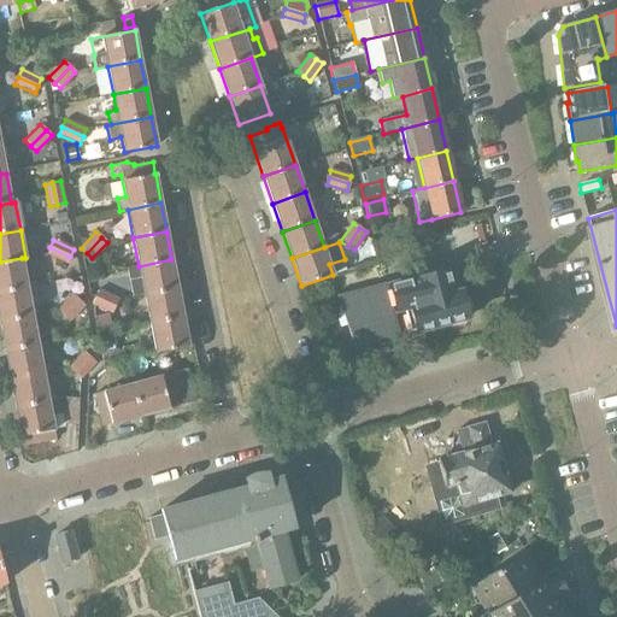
[(70,257),(50,247),(46,254),(66,264),(70,257)]
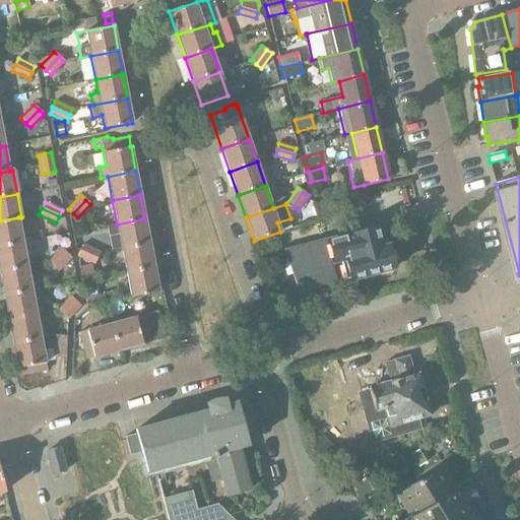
[(0,247),(22,243),(18,217),(0,220),(0,247)]
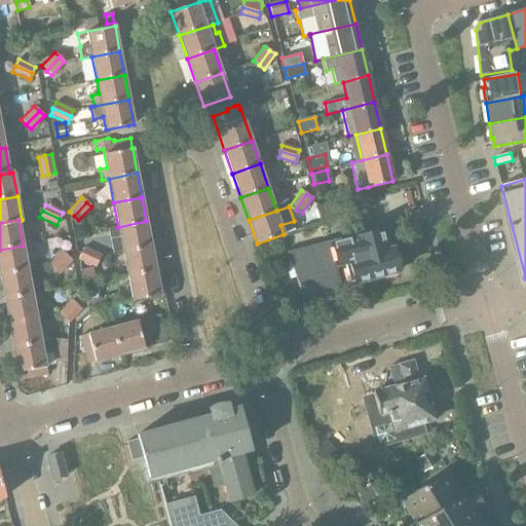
[(122,251),(151,246),(146,221),(118,227),(108,229),(110,238),(119,236),(122,251)]
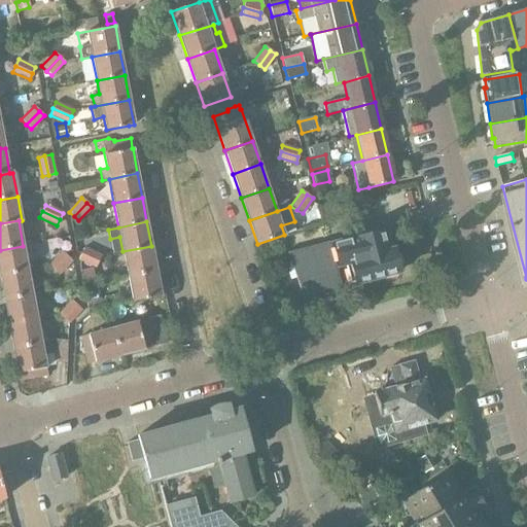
[(332,266),(337,265),(338,266),(344,264),(349,284),(354,282),(354,283),(398,271),(392,249),(390,249),(384,229),(352,238),(352,239),(331,244),(336,257),(331,258),(327,244),(291,254),(306,296),(339,287),(332,266)]
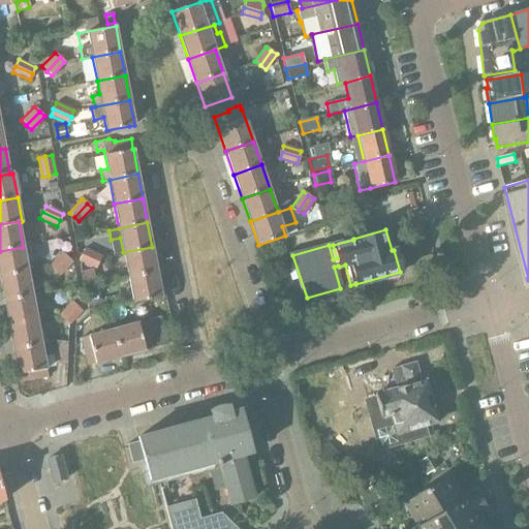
[(0,276),(28,272),(23,247),(0,251),(0,276)]
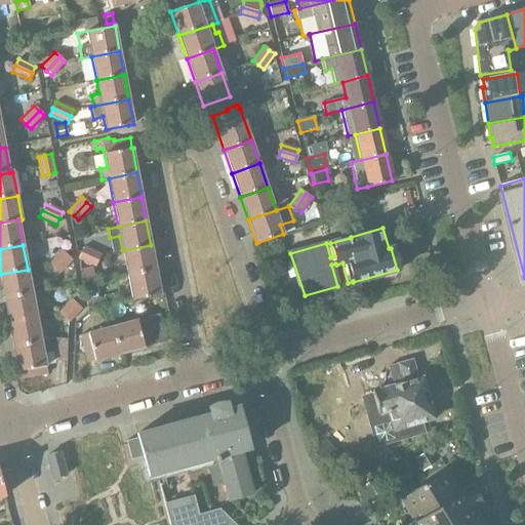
[(151,245),(122,250),(127,275),(155,269),(151,245)]
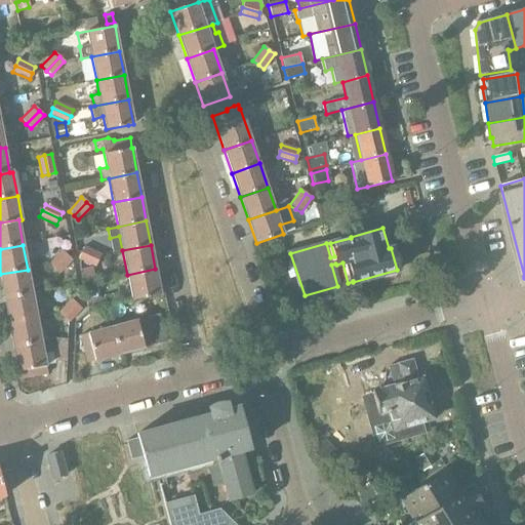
[(101,255),(83,247),(80,253),(97,261),(101,255)]
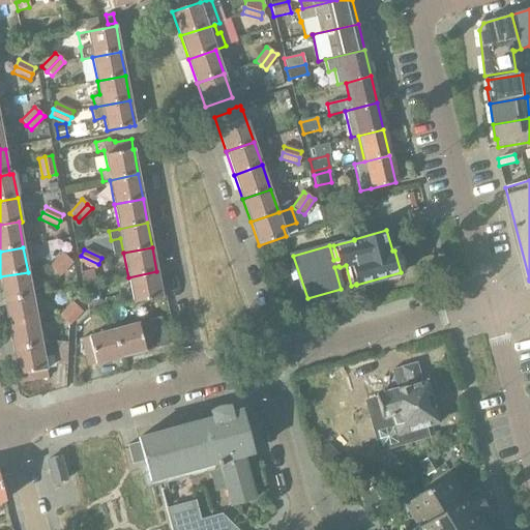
[(50,267),(54,272),(67,259),(62,254),(50,267)]
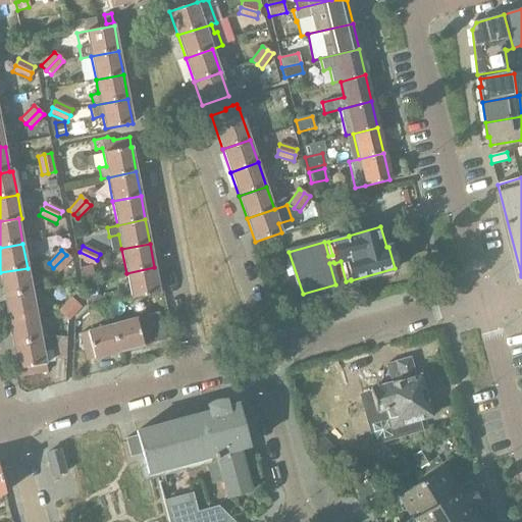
[(94,266),(97,260),(80,252),(77,258),(94,266)]
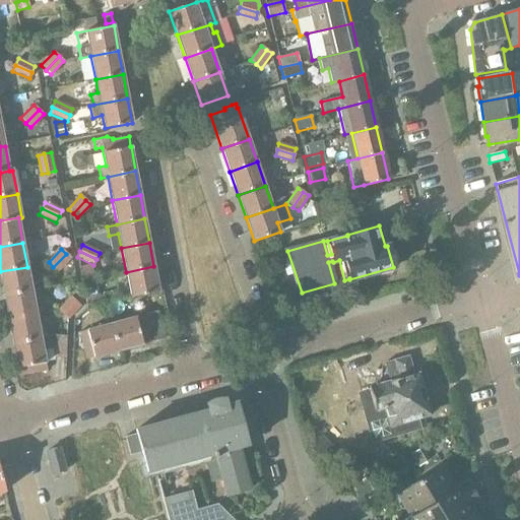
[(58,271),(70,258),(66,254),(53,267),(58,271)]
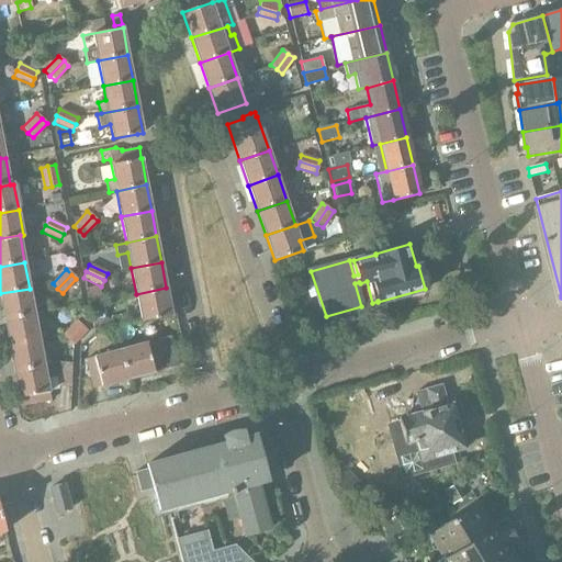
[(166,288),(136,294),(141,321),(171,315),(166,288)]
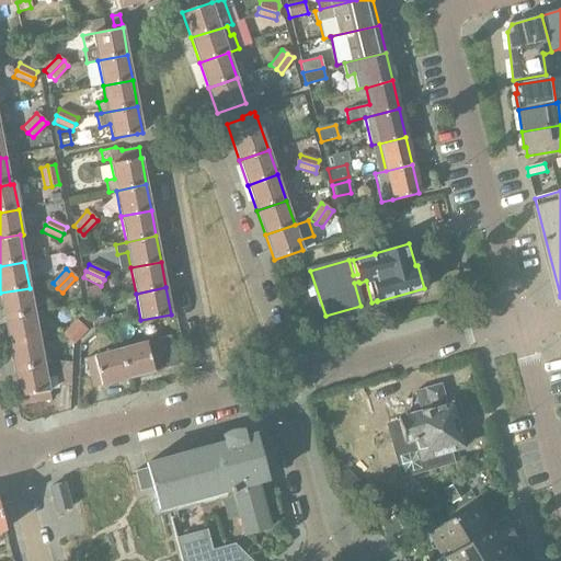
[(0,299),(3,319),(34,313),(30,288),(0,293),(0,299)]
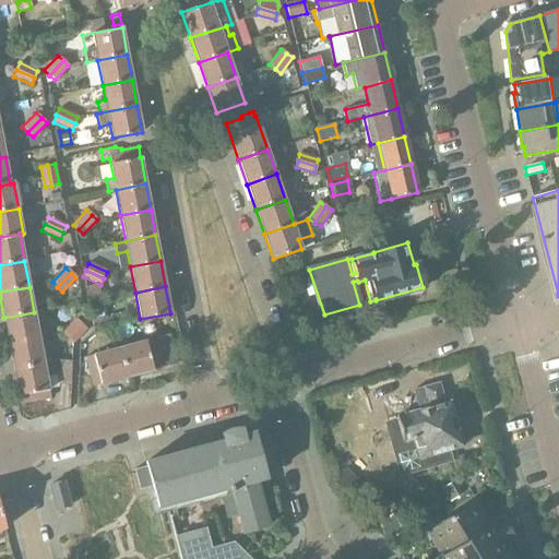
[(9,343),(38,337),(34,312),(3,318),(9,343)]
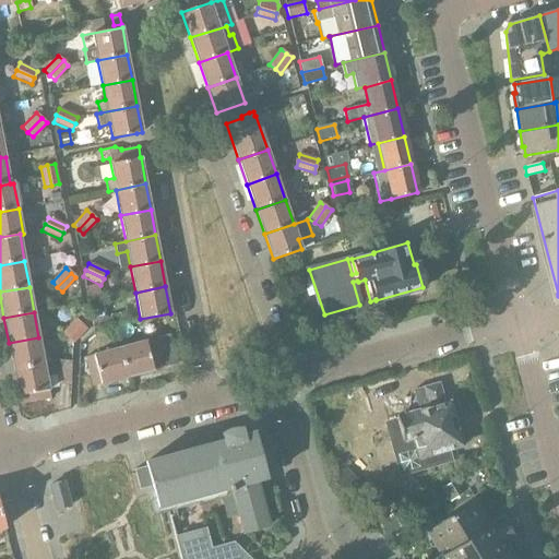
[(122,314),(110,317),(113,324),(123,322),(122,314)]
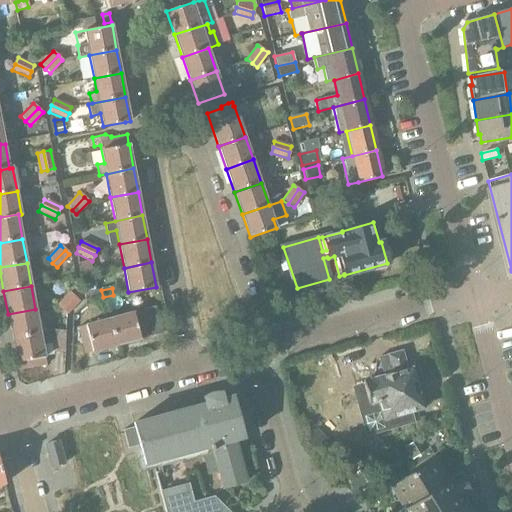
[(84,294),(85,300),(103,297),(101,290),(84,294)]
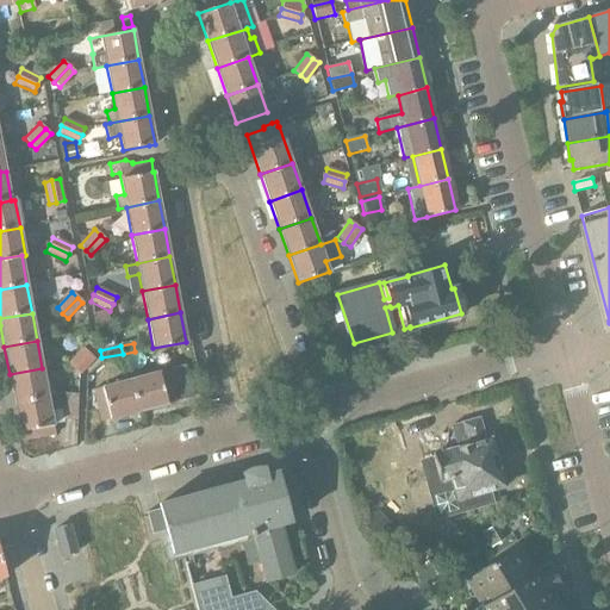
[(68,363),(74,369),(88,354),(83,348),(68,363)]
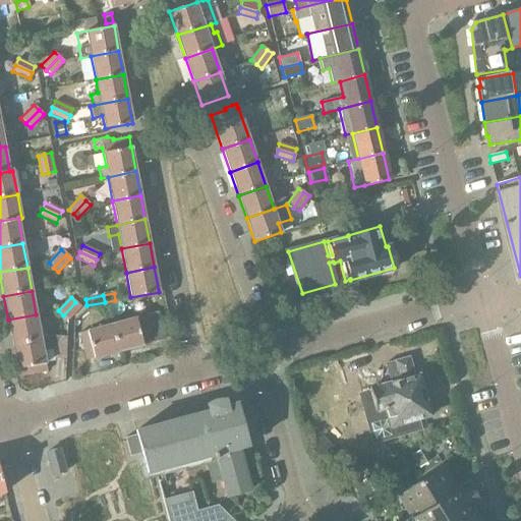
[(63,315),(68,320),(80,306),(75,302),(63,315)]
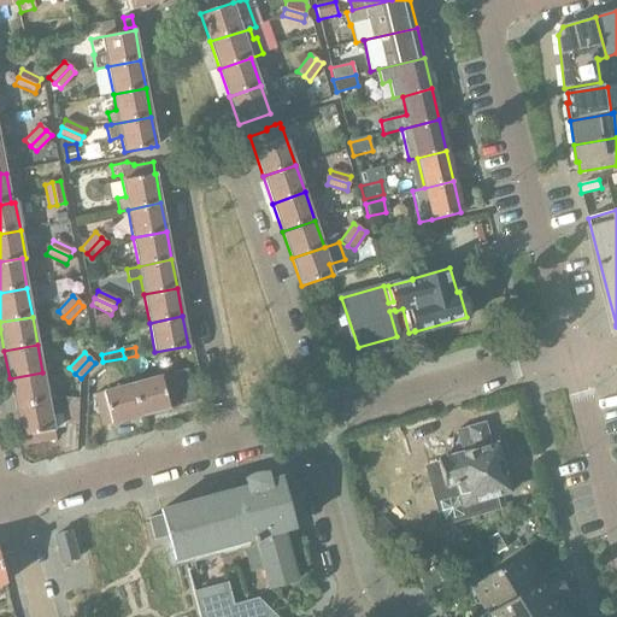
[(170,374),(133,383),(141,417),(169,409),(193,403),(184,370),(170,374)]
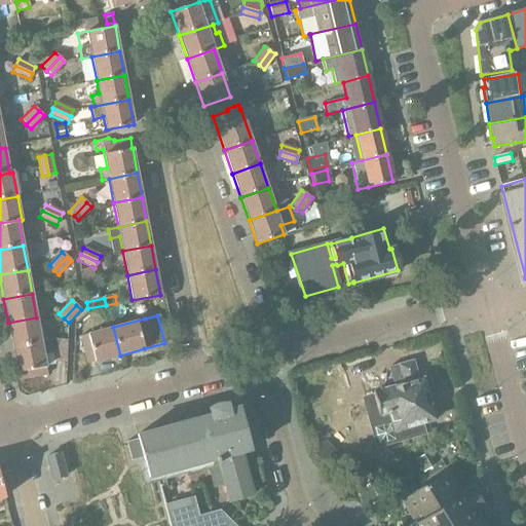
[(12,347),(40,342),(40,341),(36,317),(8,323),(12,347)]
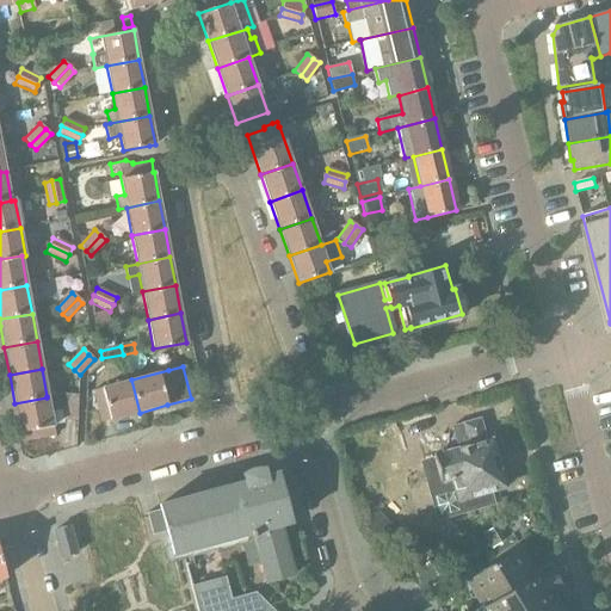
[(86,394),(86,413),(98,411),(102,423),(111,420),(140,413),(131,380),(93,390),(93,392),(93,393),(86,394)]
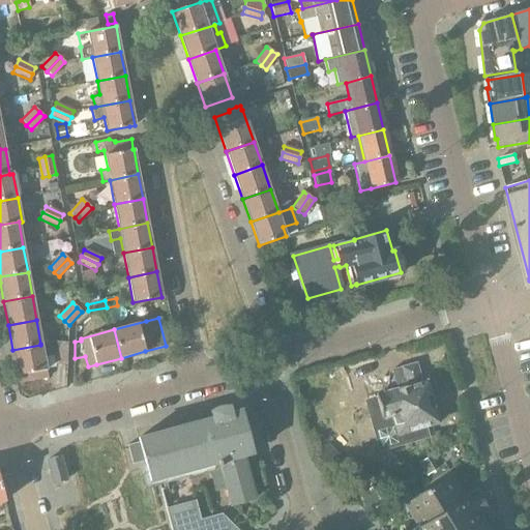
[(49,342),(40,344),(40,345),(42,356),(55,354),(56,343),(56,342),(49,343),(49,342)]
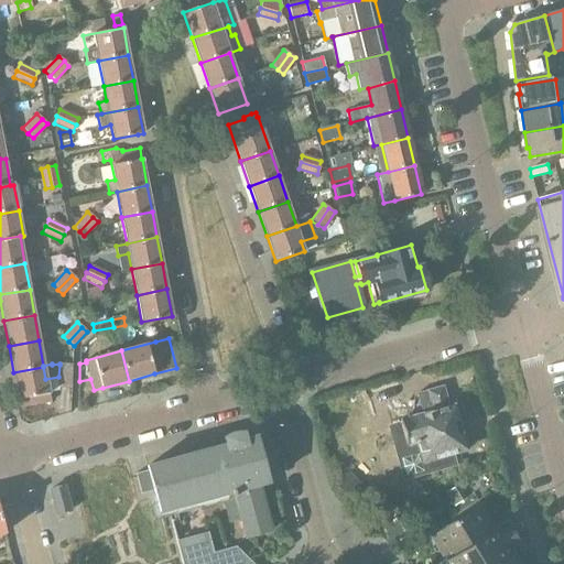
[(71,365),(60,365),(58,377),(58,388),(71,389),(71,365)]
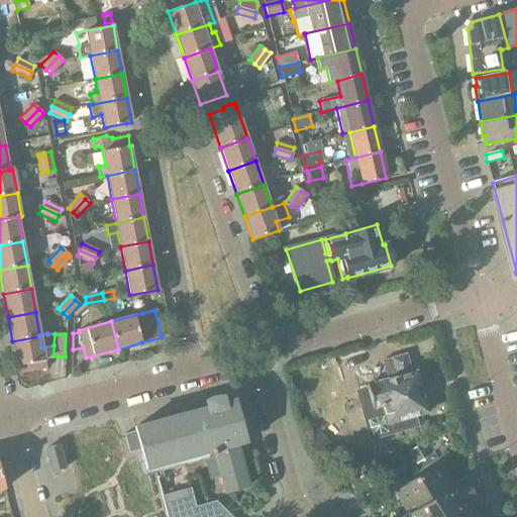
[(12,341),(16,365),(16,366),(17,366),(18,374),(45,369),(41,347),(39,336),(12,341)]
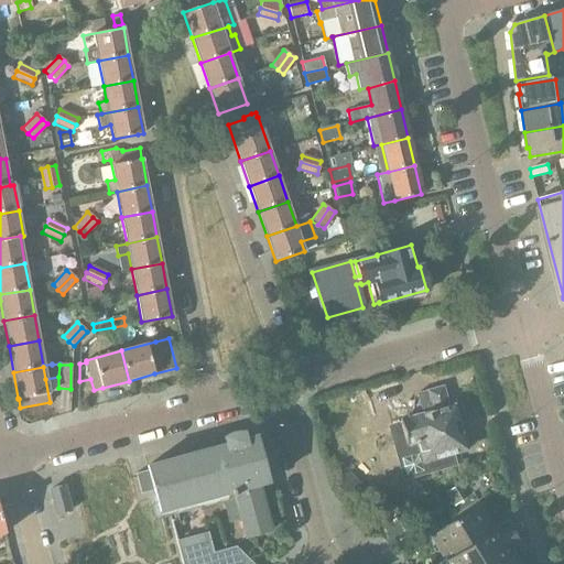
[(422,414),(399,421),(387,425),(402,481),(457,466),(454,453),(466,449),(454,405),(448,408),(443,386),(416,393),(422,414)]
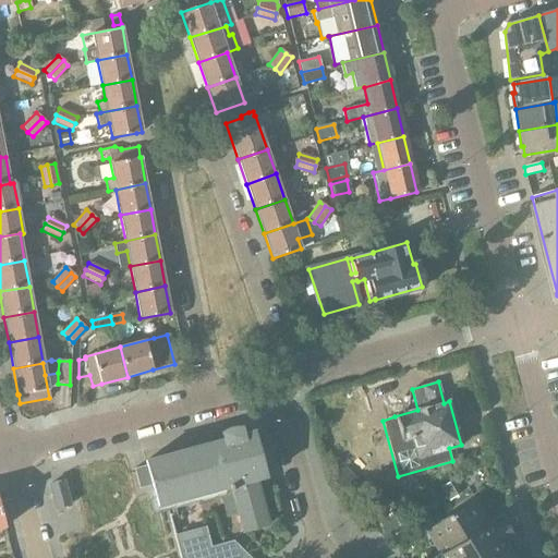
[(135,469),(134,469),(140,489),(142,488),(152,486),(153,492),(155,498),(157,506),(165,505),(228,487),(255,480),(265,477),(253,432),(243,434),(241,426),(237,426),(233,427),(230,427),(226,428),(222,429),(219,432),(221,440),(145,461),(146,465),(135,469)]
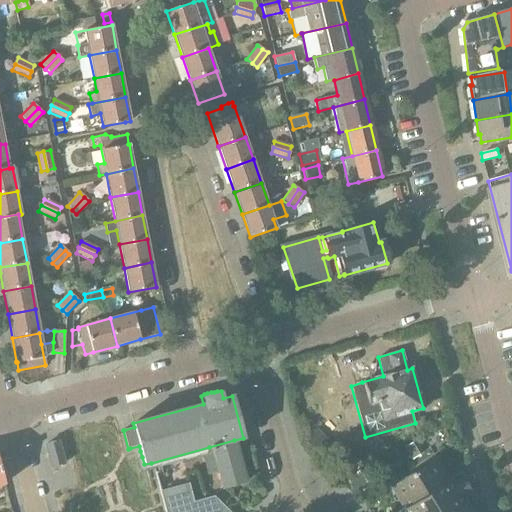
[(234,440),(209,447),(210,451),(213,450),(223,487),(245,481),(236,449),(235,443),(234,440)]
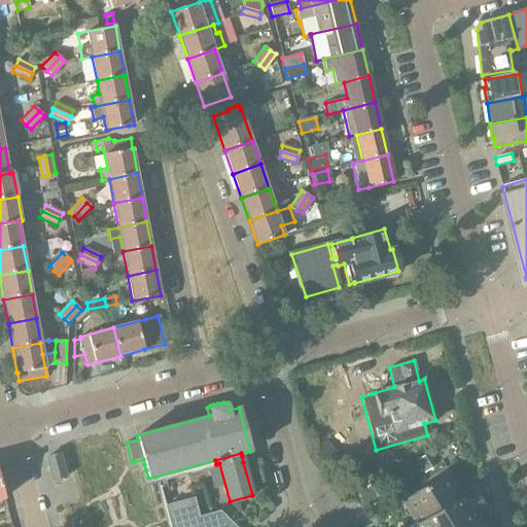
[(66,477),(60,454),(46,458),(51,481),(66,477)]
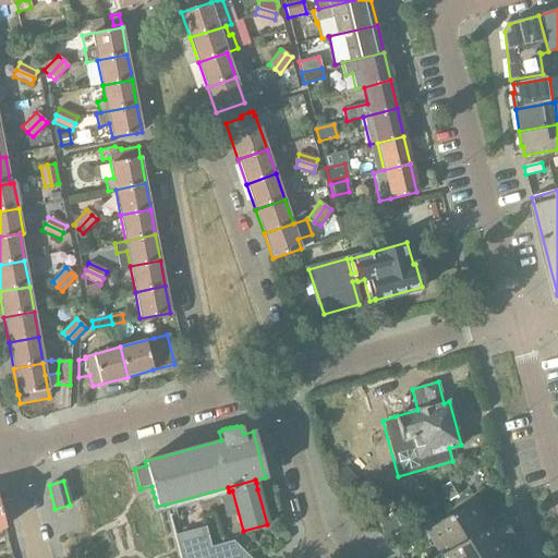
[(459,493),(451,482),(441,487),(449,499),(459,493)]
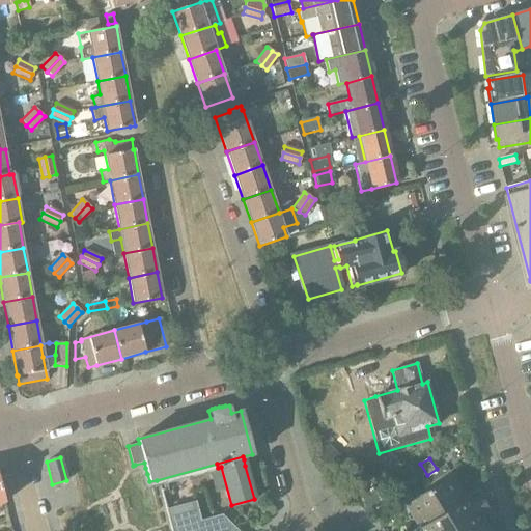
[(144,463),(135,465),(138,477),(147,474),(145,468),(144,463)]
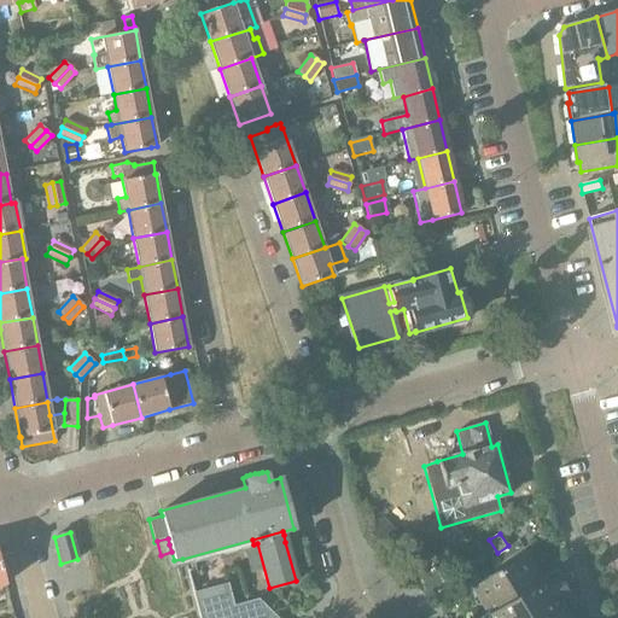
[(566,617),(567,617),(569,617),(567,616),(566,617),(559,606),(570,600),(554,575),(540,584),(523,557),(474,587),(490,613),(483,617),(566,617)]
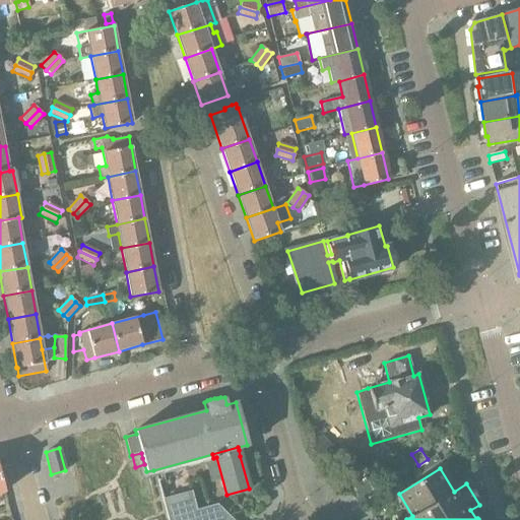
[(367,481),(352,491),(360,501),(373,493),(367,481)]
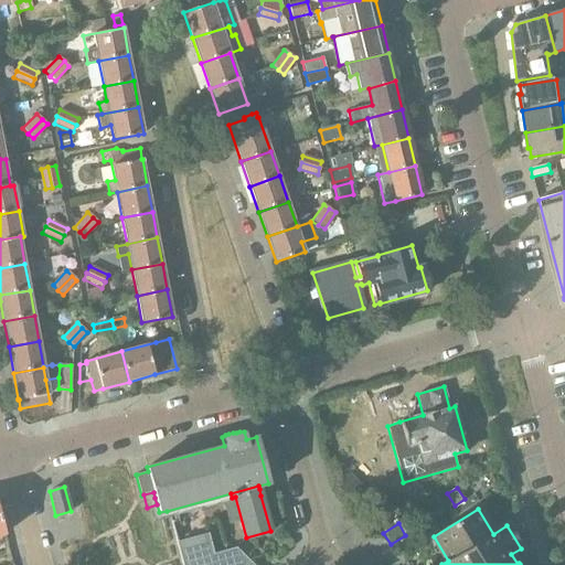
[(208,534),(176,543),(181,564),(253,564),(247,560),(235,547),(213,553),(208,534)]
